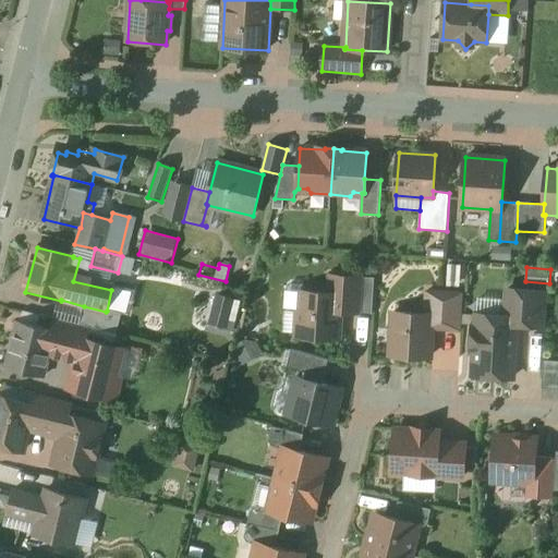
[(329,293),(303,291),(302,310),(298,310),(296,336),(302,336),(304,339),(314,340),(316,337),(339,339),(341,312),(343,277),(330,276),(329,293)]
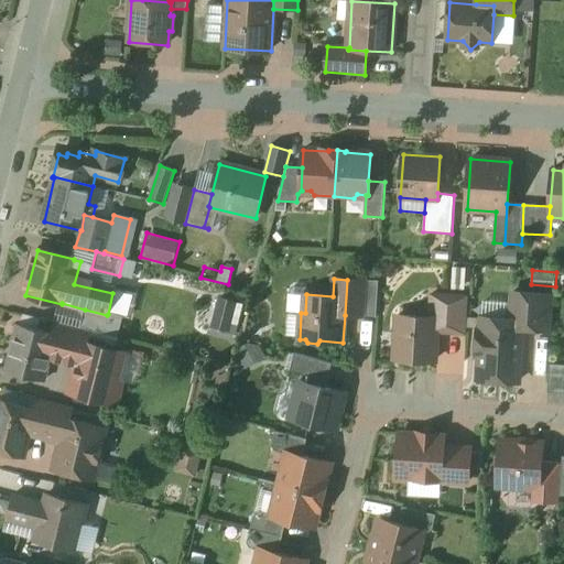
[(366,281),(347,280),(345,315),(362,316),(366,281)]
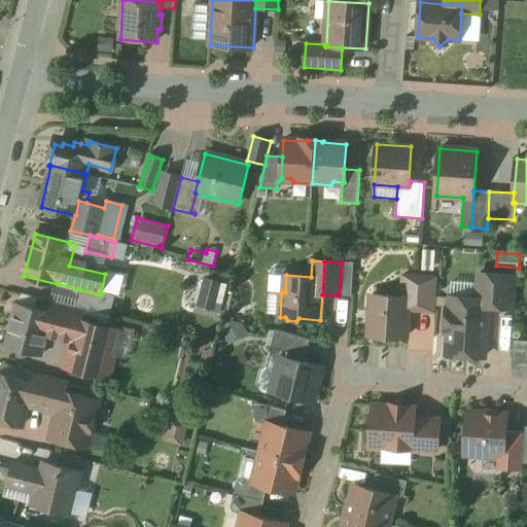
[(353,264),(342,262),(339,295),(351,296),(353,264)]
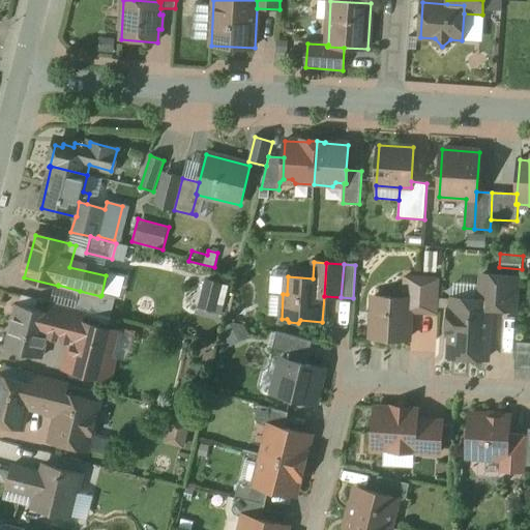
[(288,270),(276,269),(272,272),(271,293),(283,294),(287,294),(288,276),(288,270)]
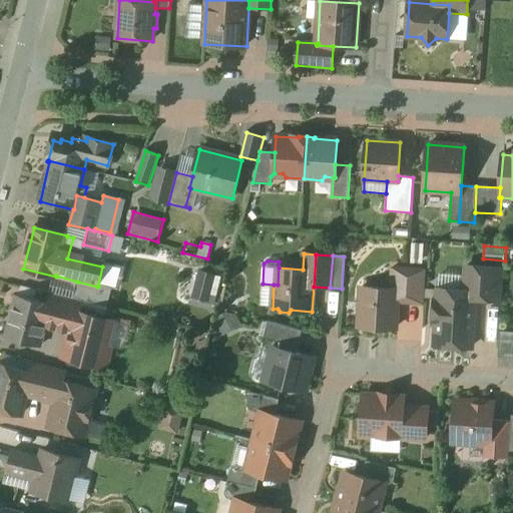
[(504,269),(466,267),(465,292),(475,293),(474,299),(502,301),(504,269)]
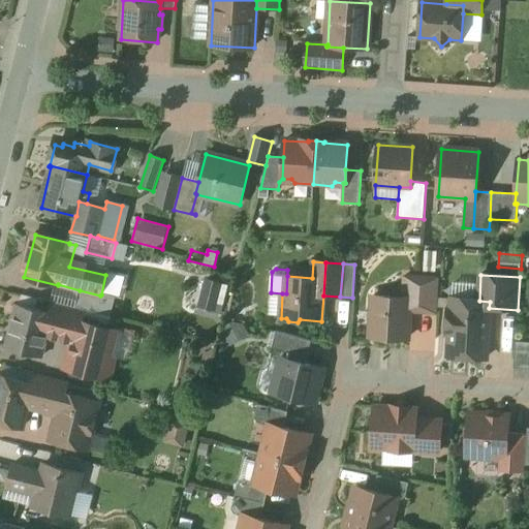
[(403,299),(373,297),(370,337),(407,339),(409,315),(412,312),(414,277),(405,277),(403,299)]
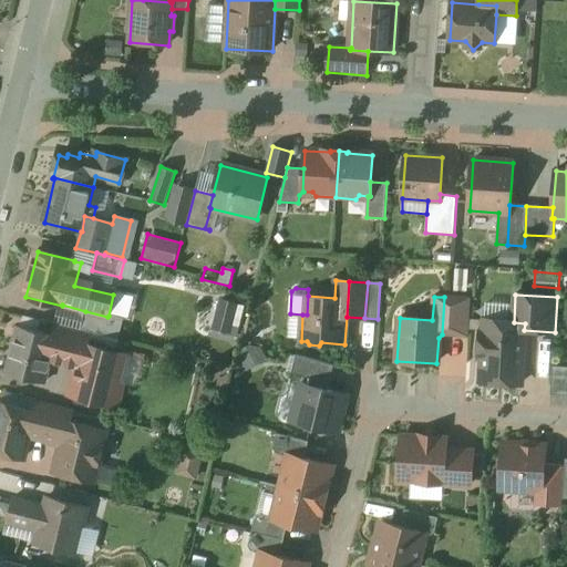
[(471,299),(444,297),(442,334),(468,337),(471,299)]
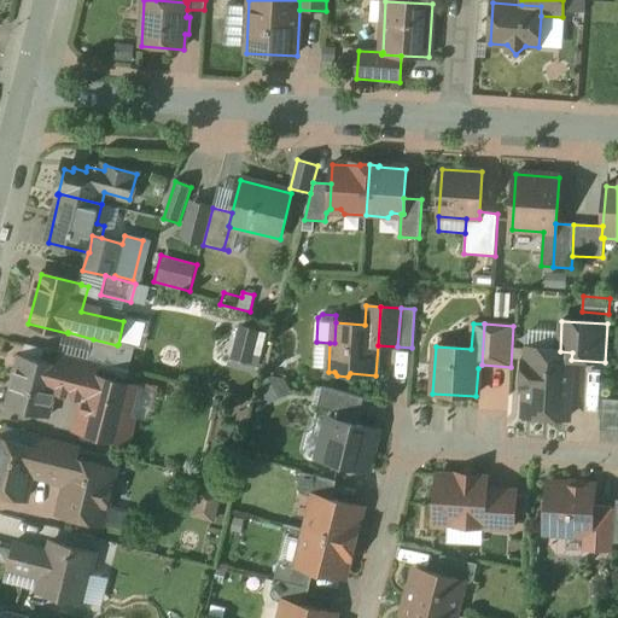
[(258,365),(268,332),(240,325),(231,356),(258,365)]
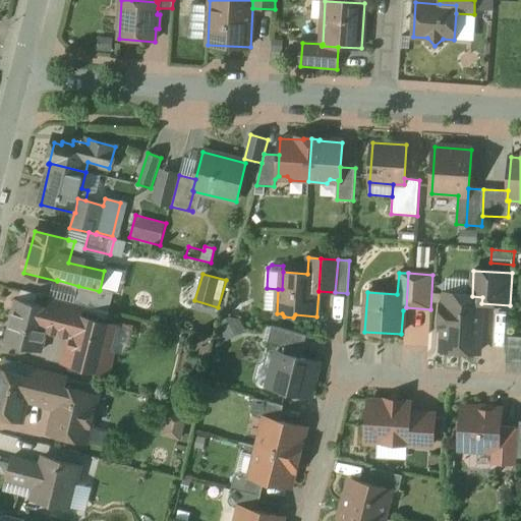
[(114,293),(100,290),(99,291),(78,286),(74,303),(82,305),(109,312),(114,293)]
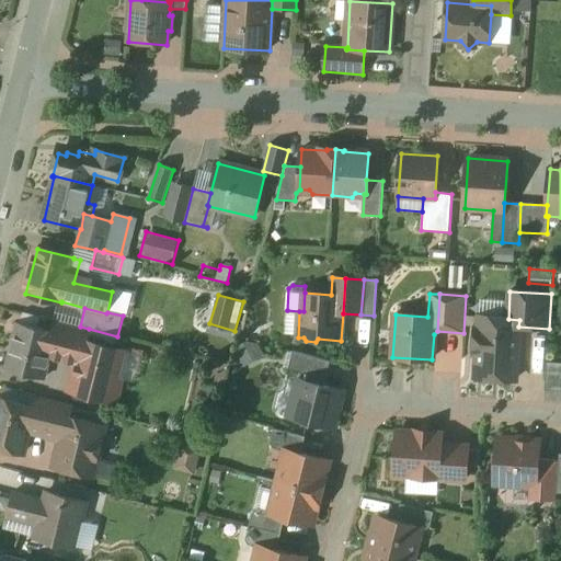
[(508,319),(479,317),(479,330),(476,333),(474,350),(477,354),(476,378),(515,380),(518,327),(519,320),(508,319)]
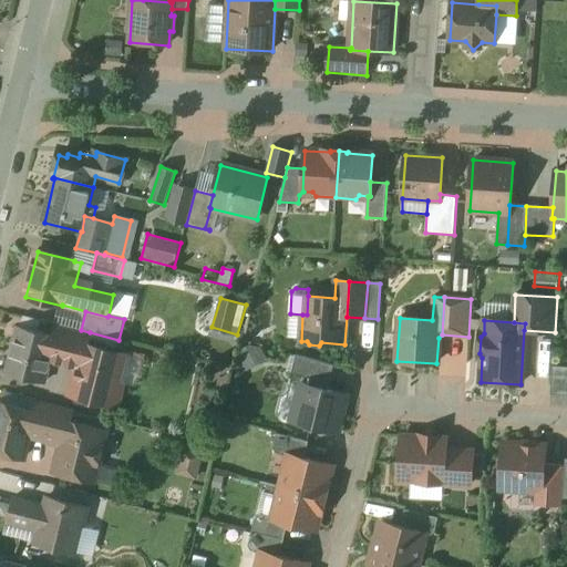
[(81,330),(59,325),(55,336),(57,336),(51,359),(80,367),(85,344),(86,346),(90,332),(81,330)]
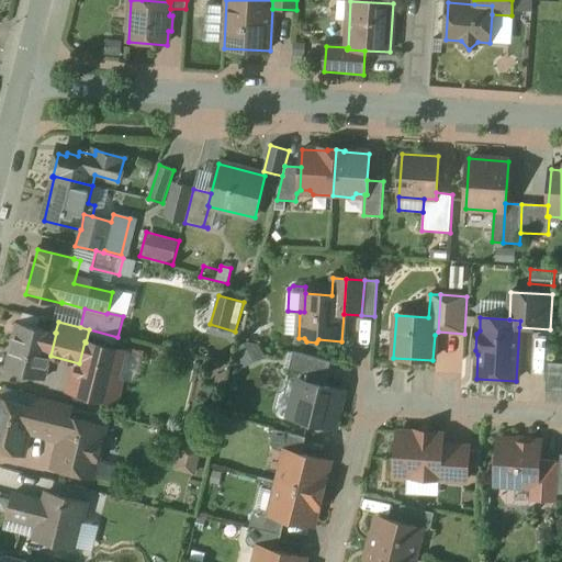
[(55,333),(19,323),(7,370),(45,380),(51,356),(56,333),(55,333)]
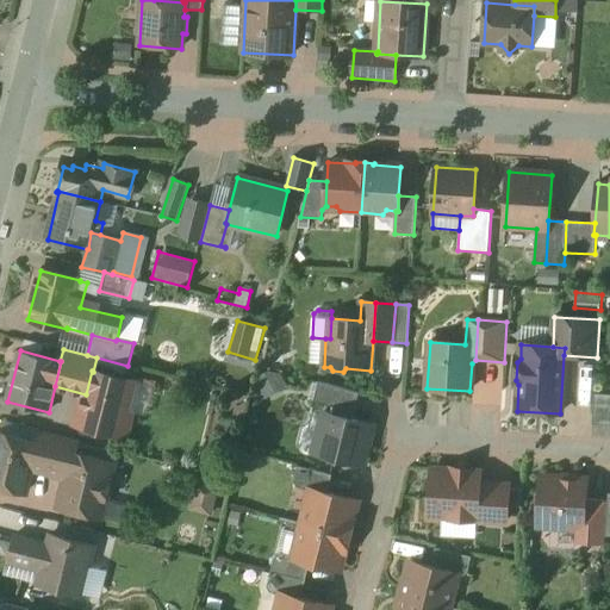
[(93,372),(92,371),(86,394),(78,424),(122,436),(123,434),(125,435),(131,415),(128,414),(136,383),(93,372)]
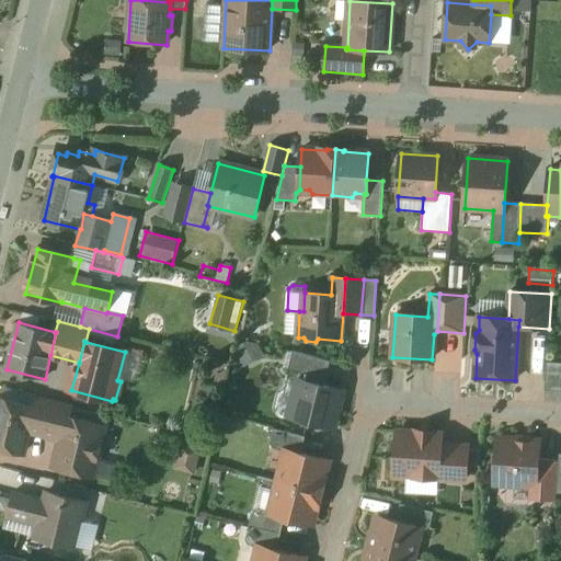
[(331,362),(293,352),(288,370),(301,374),(300,380),(324,387),(331,362)]
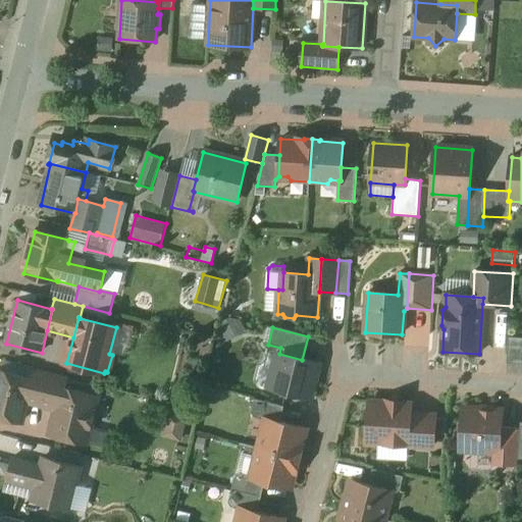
[(521,338),(509,337),(507,364),(521,364),(521,338)]
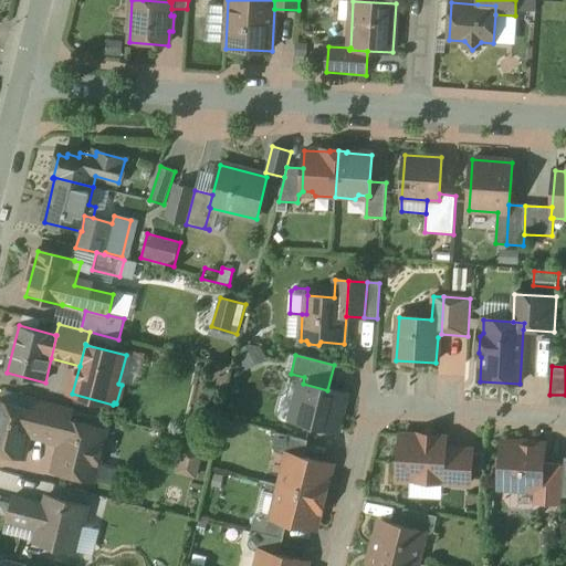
[(303,384),(301,384),(293,411),(302,413),(300,422),(302,426),(317,430),(322,428),(336,431),(345,395),(327,390),(303,384)]
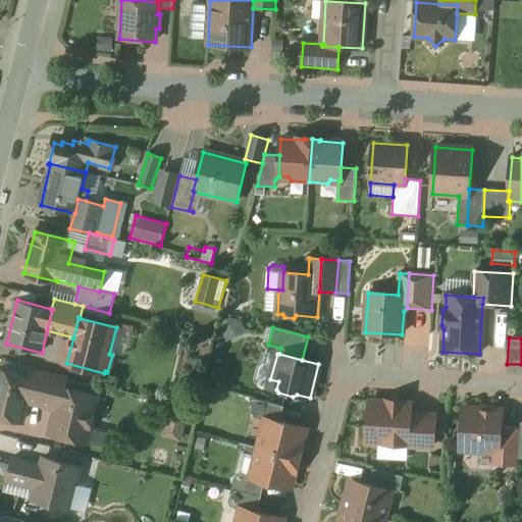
[(32,379),(0,371),(0,416),(22,422),(28,402),(33,380),(32,379)]
